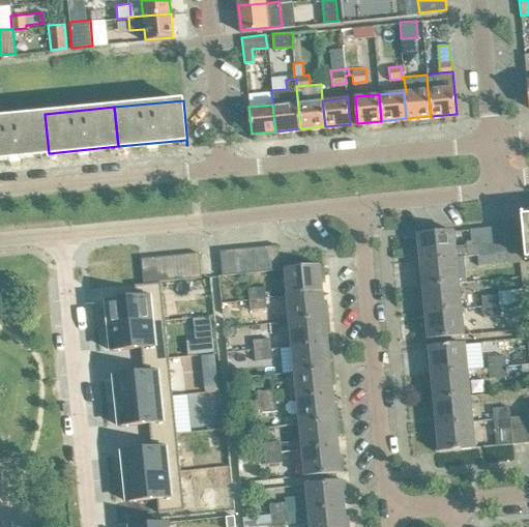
[(45,114),(0,118),(0,157),(49,153),(45,114)]
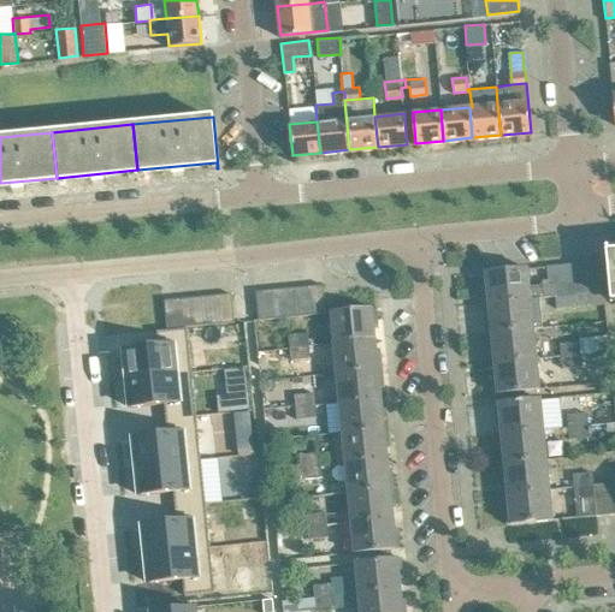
[(603,289),(599,259),(586,260),(589,290),(603,289)]
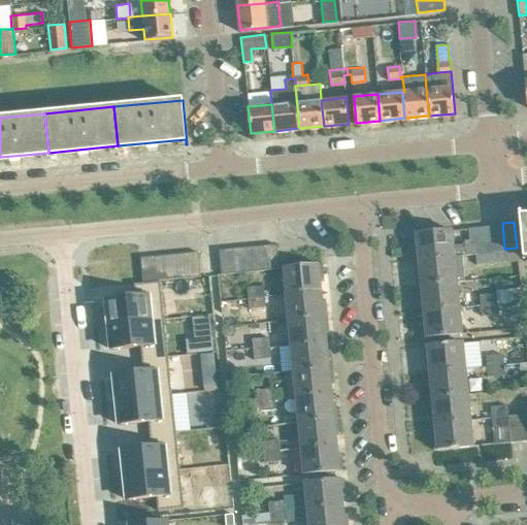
[(504,249),(502,223),(468,227),(469,241),(470,253),(504,249)]
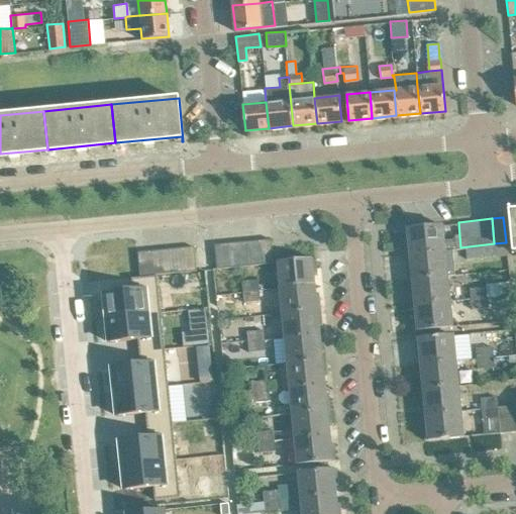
[(443,238),(442,223),(403,227),(405,244),(409,244),(410,252),(452,248),(460,247),(459,236),(443,238)]
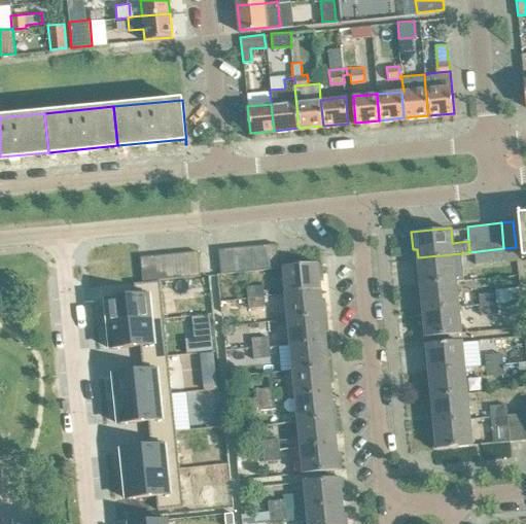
[(276,242),(265,243),(267,268),(278,267),(277,252),(276,242)]
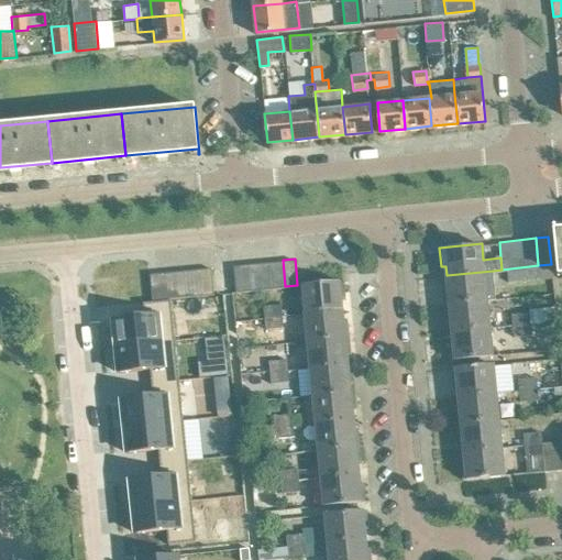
[(283,260),(270,261),(273,287),(285,286),(283,260)]
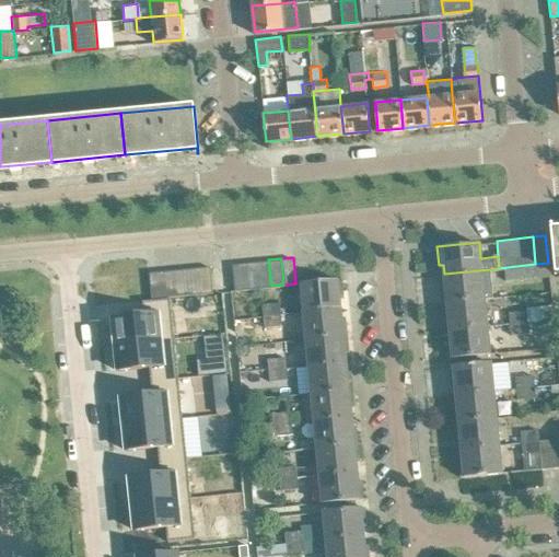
[(268,259),(256,260),(258,287),(271,286),(268,259)]
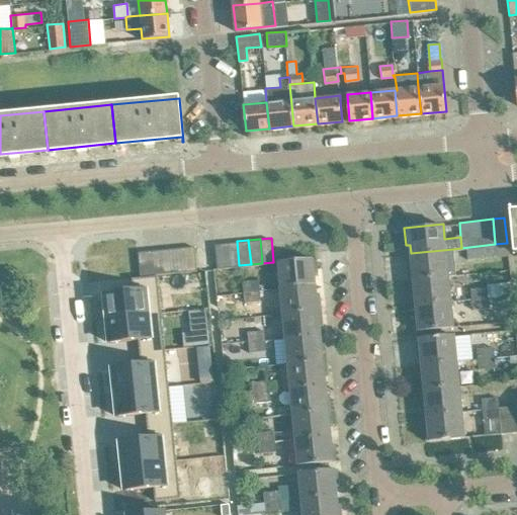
[(237,241),(226,242),(228,266),(239,265),(237,241)]
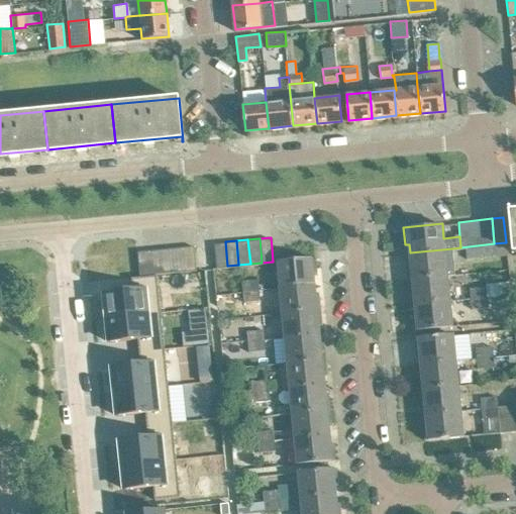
[(225,241),(214,242),(216,267),(227,266),(225,241)]
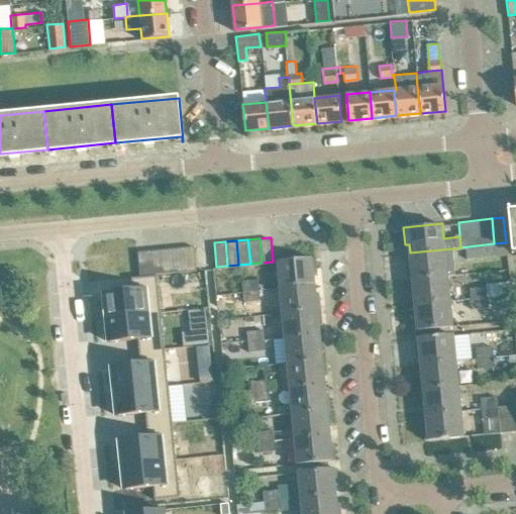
[(495,254),(494,243),(460,247),(461,258),(495,254)]
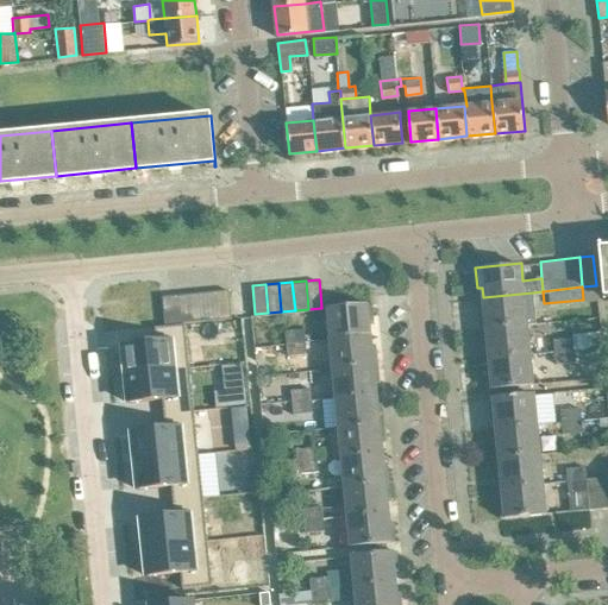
[(229,288),(215,289),(218,317),(231,316),(229,288)]
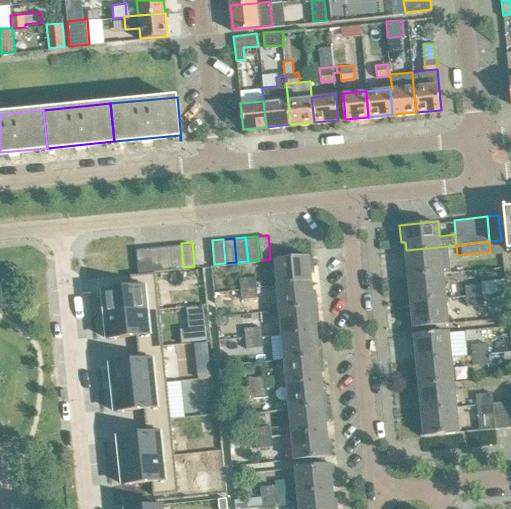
[(181,243),(169,244),(172,268),(183,267),(181,243)]
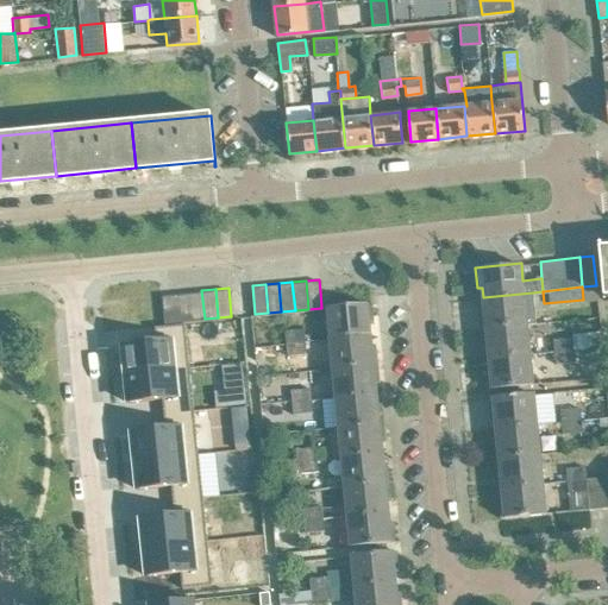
[(201,290),(188,292),(190,320),(205,319),(201,290)]
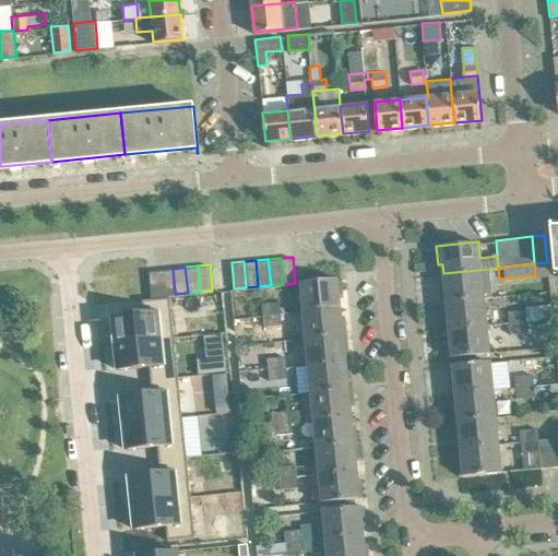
[(173,269),(161,270),(163,295),(175,294),(173,269)]
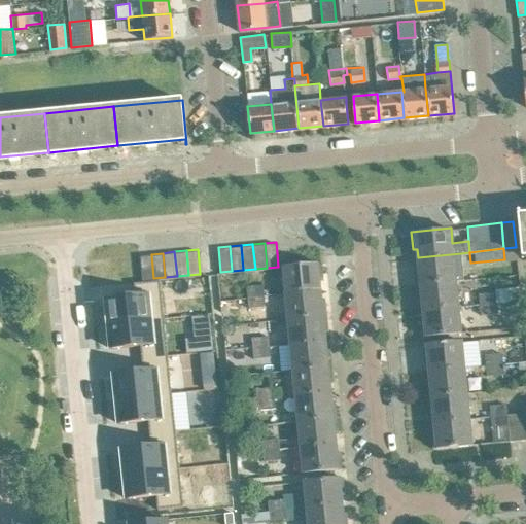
[(463,279),(461,253),(418,257),(419,267),(415,267),(417,283),(456,279),(456,280),(463,279)]
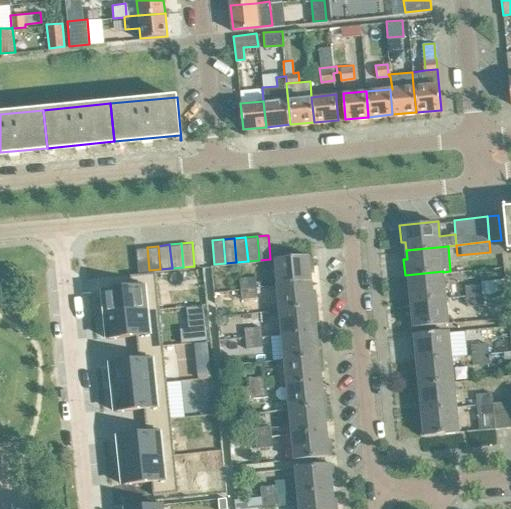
[(147,247),(136,248),(138,272),(149,270),(147,247)]
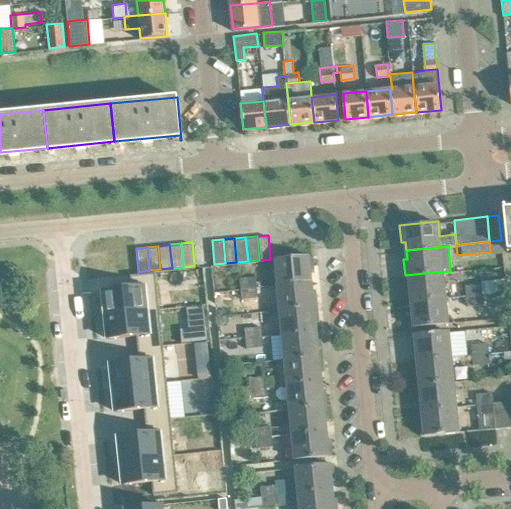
[(312,254),(274,258),(277,283),(311,279),(310,271),(314,271),(312,254)]
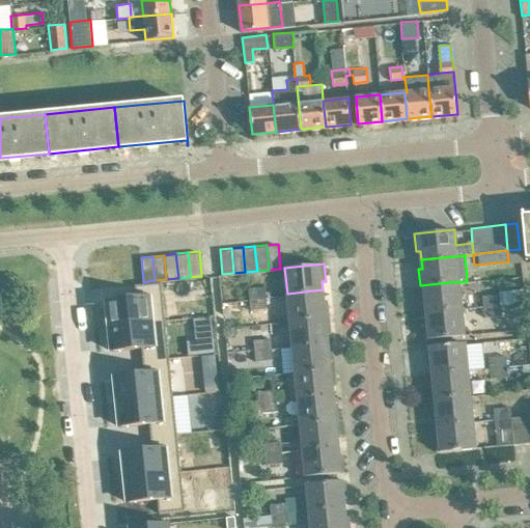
[(136,298),(107,300),(109,325),(165,320),(161,281),(135,284),(136,298)]
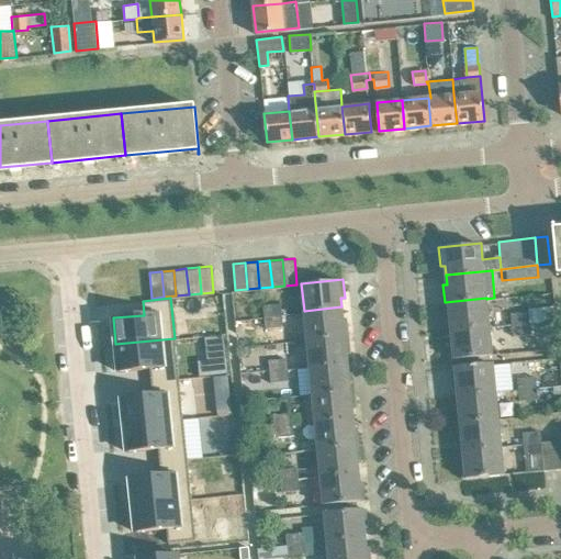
[(489,325),(486,299),(486,298),(445,302),(446,320),(450,320),(451,330),(489,325)]
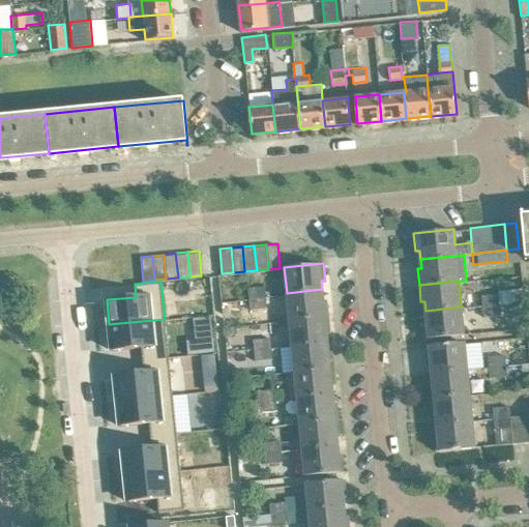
[(264,285),(247,287),(248,296),(265,294),(264,285)]
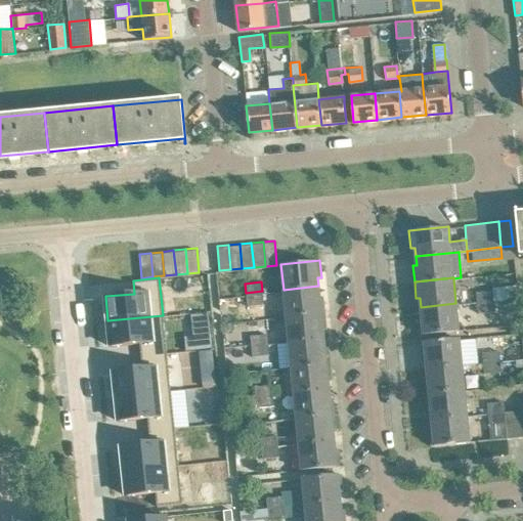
[(318,286),(284,290),(286,315),(324,311),(322,295),(319,296),(318,286)]
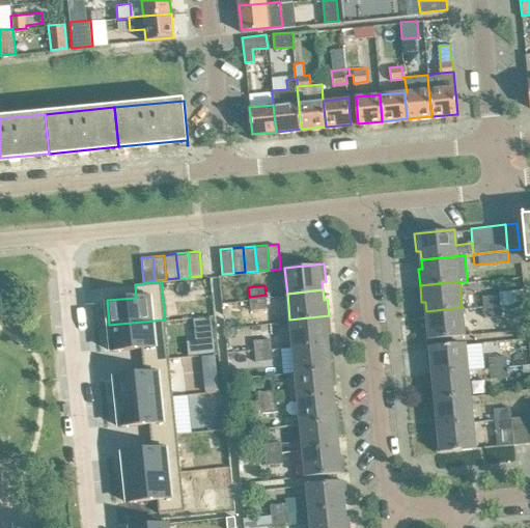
[(500,304),(499,293),(481,295),(482,305),(500,304)]
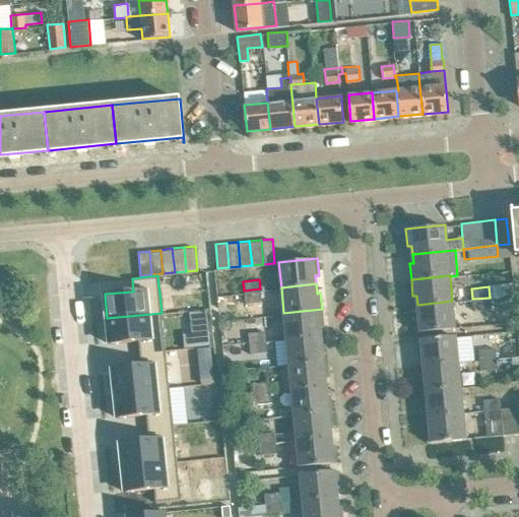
[(260,288),(244,291),(244,292),(245,302),(261,301),(260,288)]
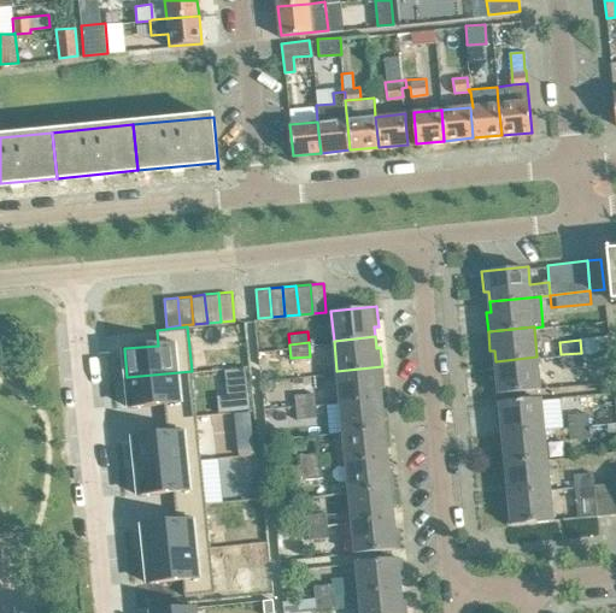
[(582,365),(581,353),(561,354),(562,367),(582,365)]
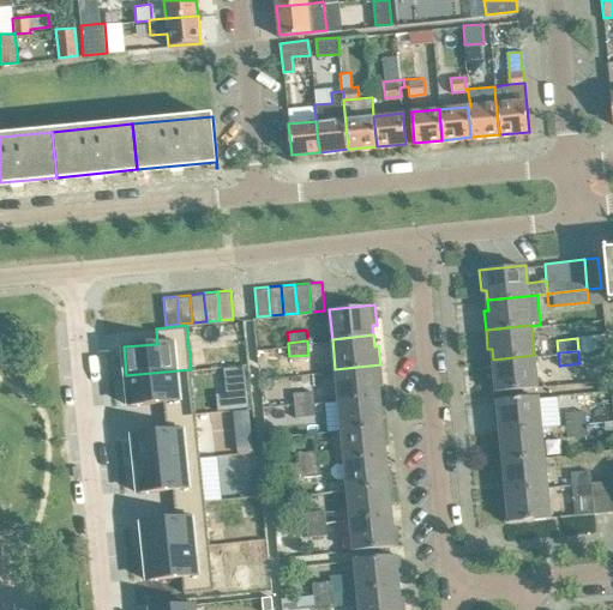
[(538,386),(534,355),(493,360),(494,370),(490,370),(492,390),(538,386)]
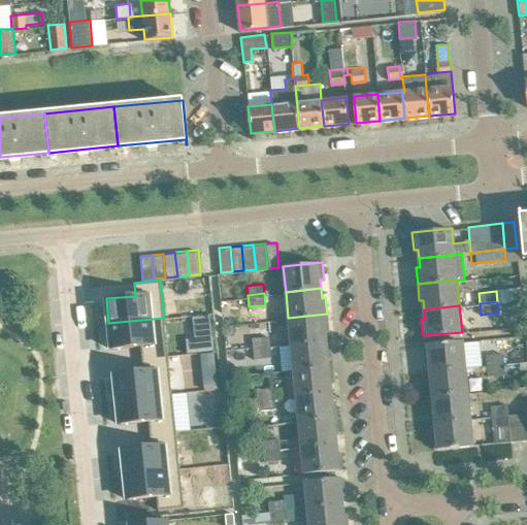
[(327,314),(288,318),(291,343),(326,339),(325,331),(329,330),(327,314)]
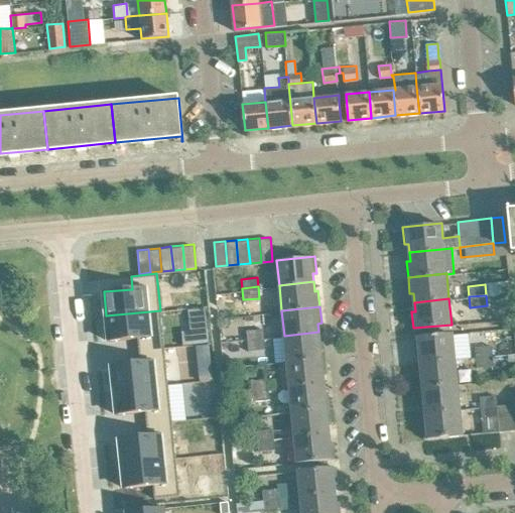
[(160,310),(106,315),(109,340),(137,337),(138,350),(163,347),(160,310)]
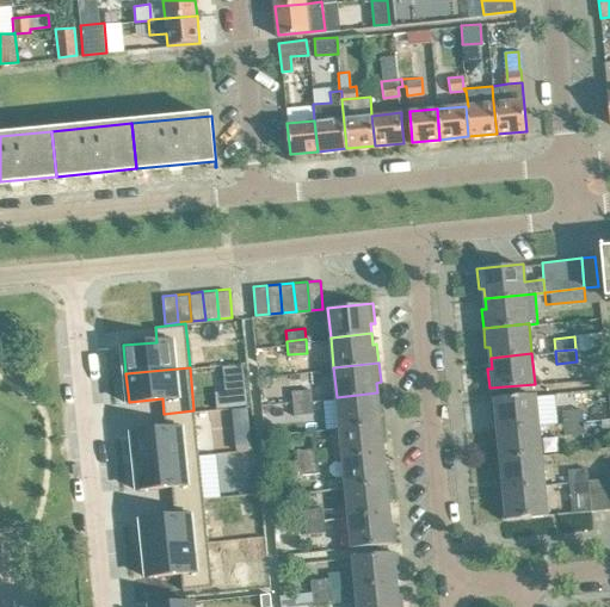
[(608,386),(546,394),(547,398),(568,396),(568,402),(609,398),(608,386)]
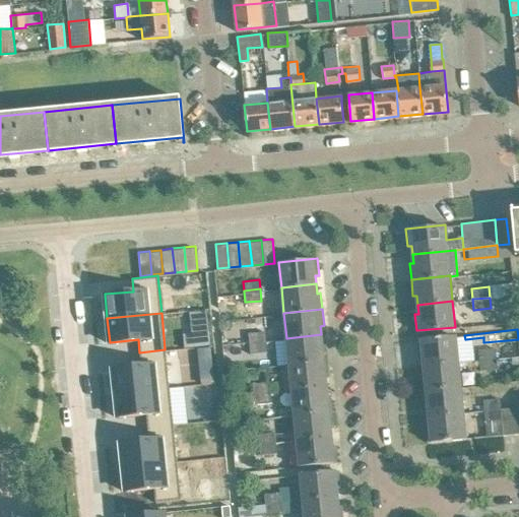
[(182,332),(183,346),(210,343),(208,330),(182,332)]
